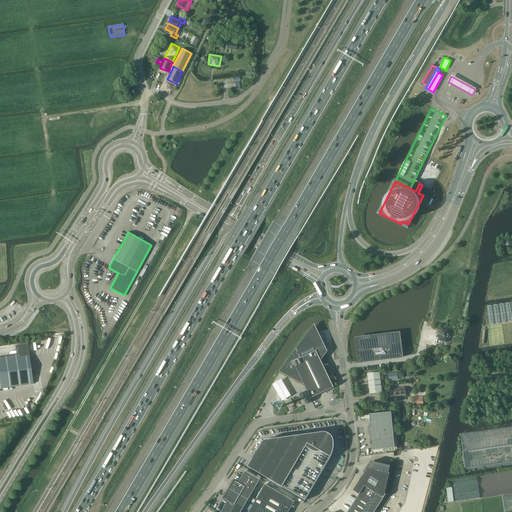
[(490,325),(511,321),(511,302),(487,306),(490,325)]
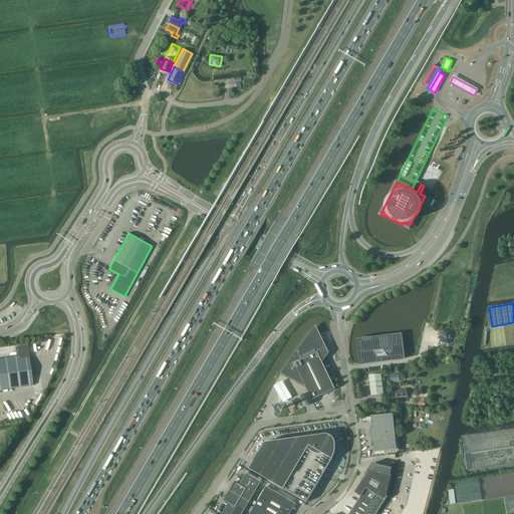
[(310,333),(309,335),(290,360),(323,356),(323,359),(328,352),(320,336),(319,334),(315,325),(310,333)]
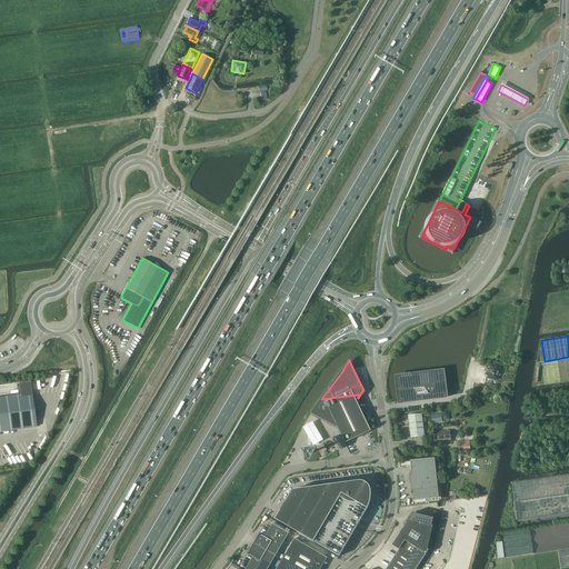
[(499,371),(500,367),(491,365),(488,378),(487,377),(486,381),(491,383),(492,380),(493,380),(495,379),(498,380),(499,376),(500,376),(500,372),(499,371)]
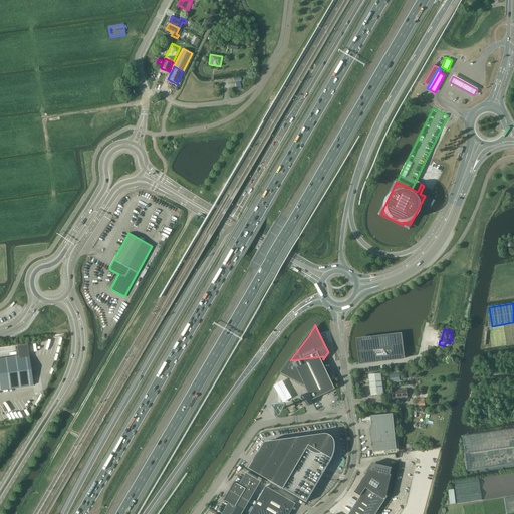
[(359,364),(405,359),(405,354),(402,333),(356,338),(359,360),(359,364)]
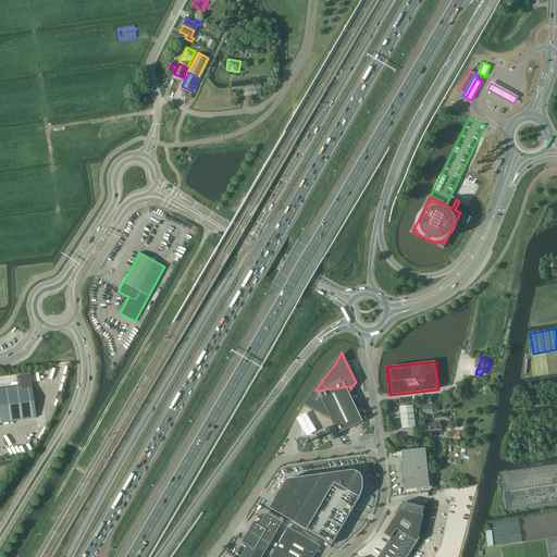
[(21,386),(0,388),(0,422),(36,418),(31,372),(19,374),(21,386)]
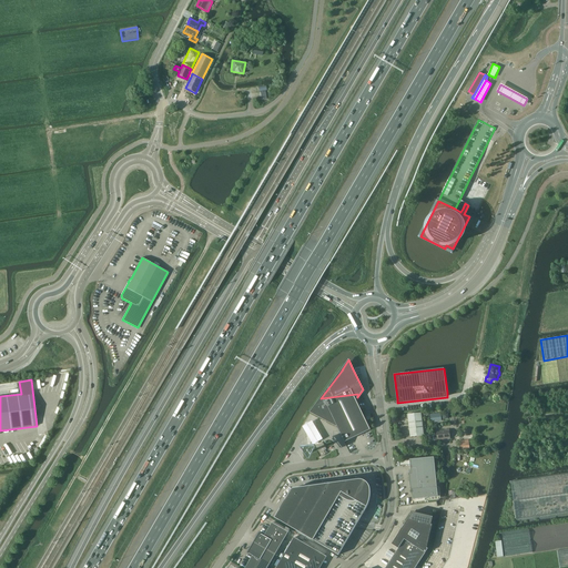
[(357,397),(357,394),(321,398),(311,412),(336,426),(337,425),(345,442),(371,429),(356,399),(357,397)]
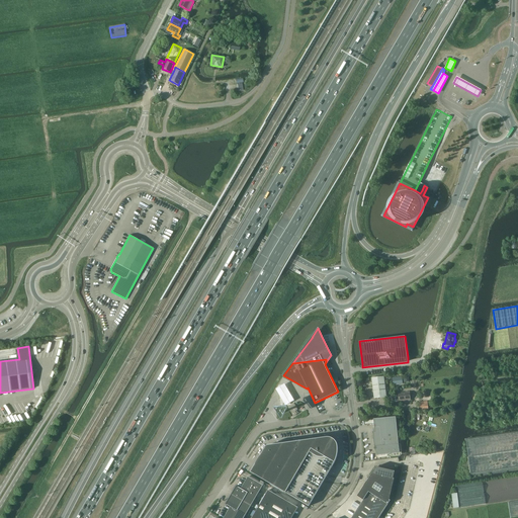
[(386,397),(384,376),(372,378),(374,399),(386,397)]
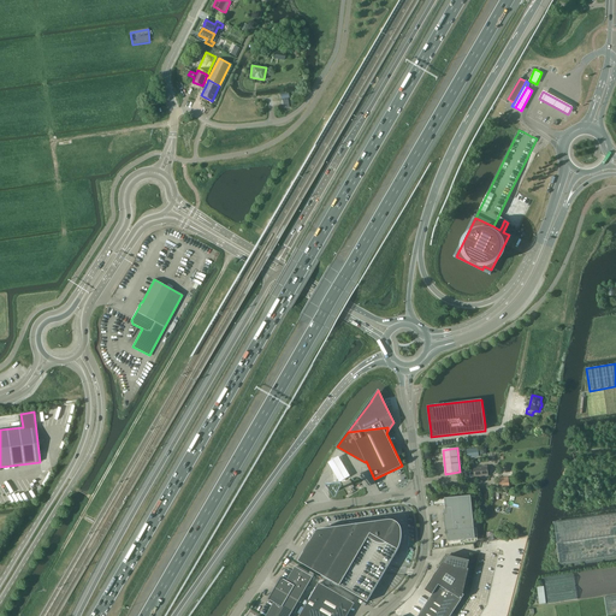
[(478,448),(467,449),(468,458),(479,457),(478,448)]
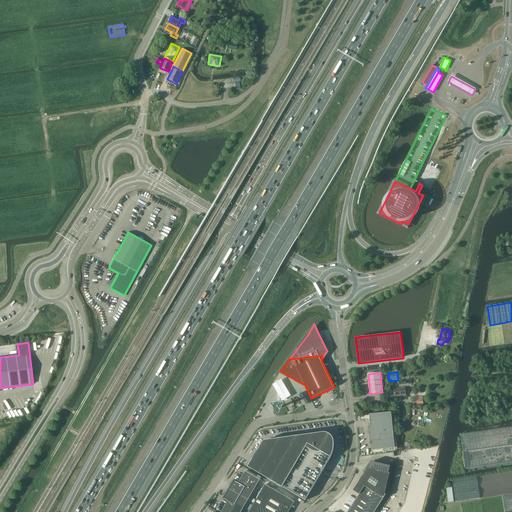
[(406,395),(405,387),(394,389),(394,391),(391,391),(392,397),(406,395)]
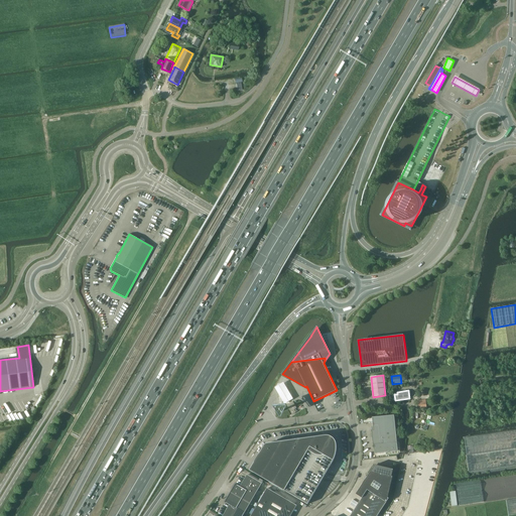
[(426,408),(425,400),(416,401),(417,409),(426,408)]
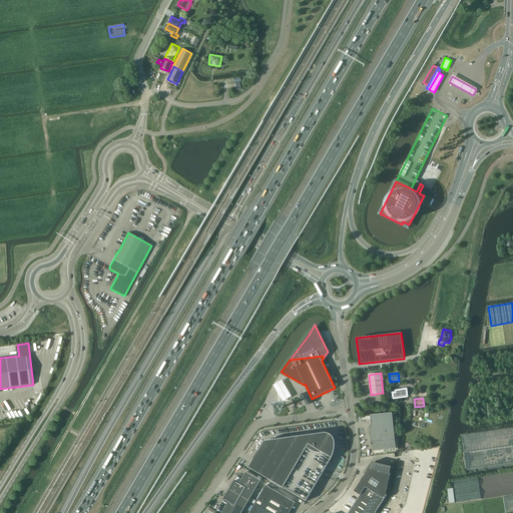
[(370,424),(370,425),(370,428),(370,429),(371,442),(372,446),(373,447),(374,447),(374,451),(396,449),(392,413),(371,415),(371,416),(371,419),(371,420),(371,424),(370,424)]
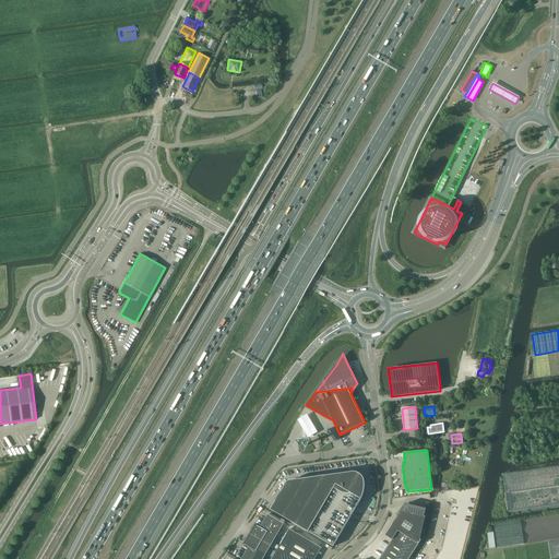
[(558,466),(502,475),(508,512),(558,503),(558,466)]
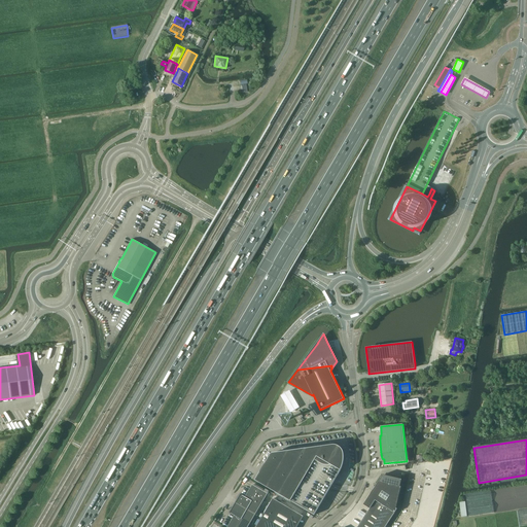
[(343,465),(344,461),(344,459),(344,457),(344,455),(344,452),(343,450),(341,448),(338,446),(336,445),(332,445),(273,453),(272,454),(271,455),(258,475),(255,481),(315,515),(331,486),(335,481),(341,470),(343,465)]
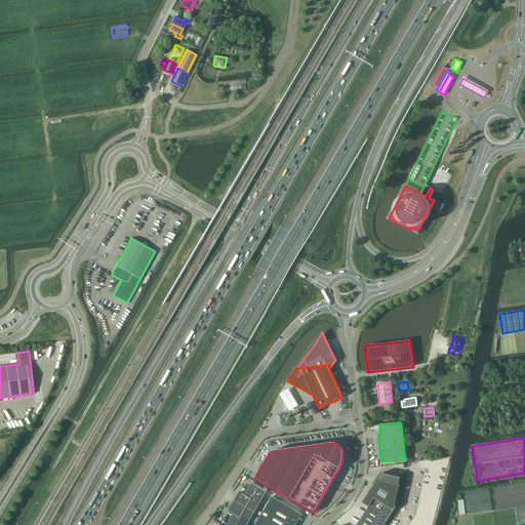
[(368,507),(356,524),(384,524),(386,522),(392,513),(393,512),(396,507),(395,507),(400,485),(401,478),(396,477),(381,474),(377,480),(363,502),(368,507)]
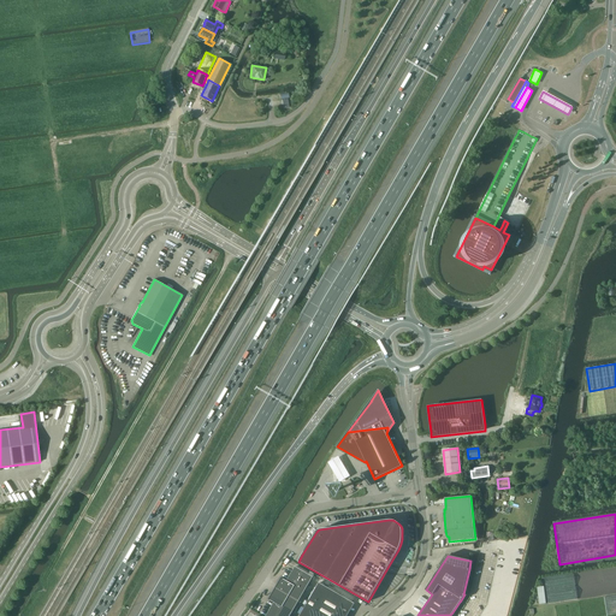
[(270,599),(274,603),(266,615),(290,615),(313,576),(295,567),(286,581),(282,578),(278,584),(272,593),(268,599),(268,600),(270,599)]
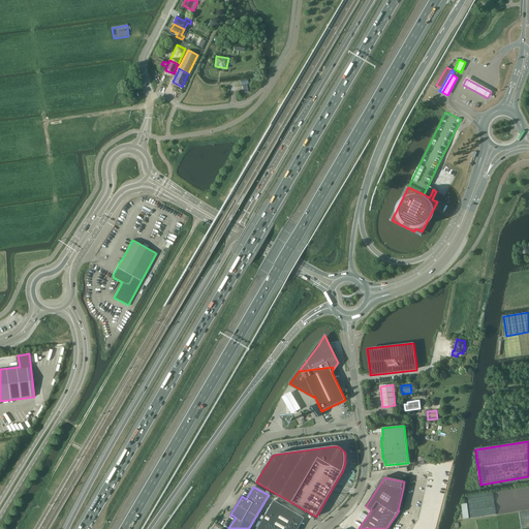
[(298,528),(305,518),(274,500),(257,528),(298,528)]
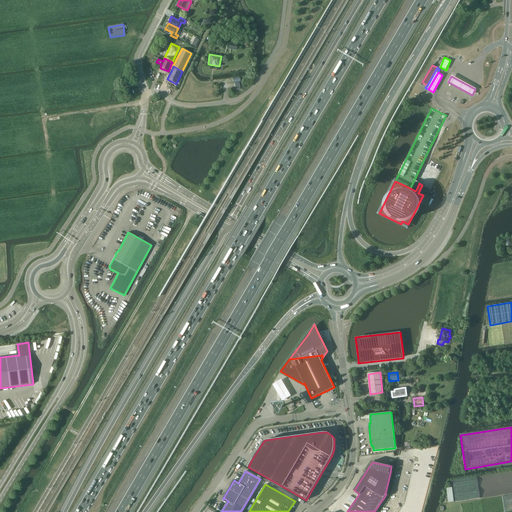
[(511,509),(511,494),(502,496),(504,511),(511,509)]
